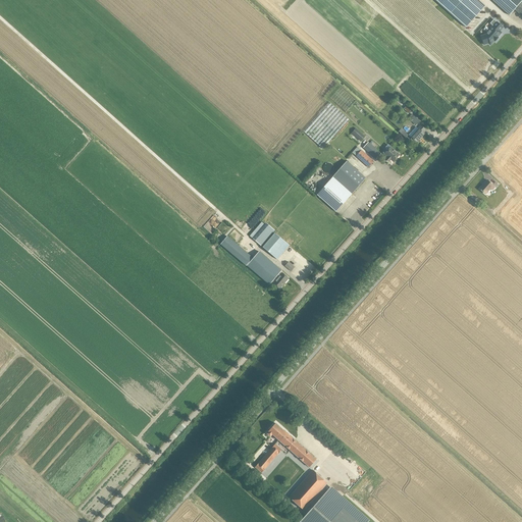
[(434,0),(465,27),(484,5),(478,0),(434,0)]
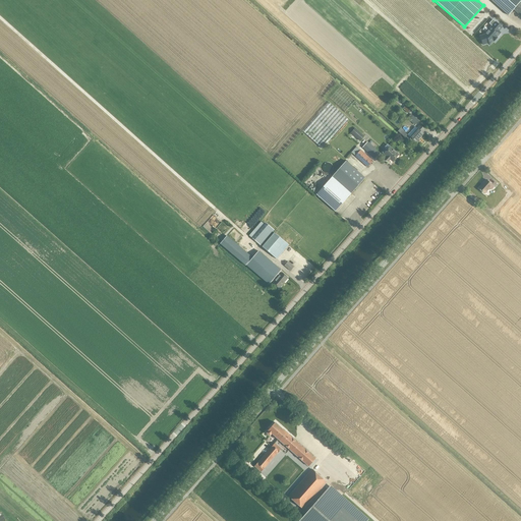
[(520,0),(490,0),(509,16),(514,10),(520,15),(520,0)]
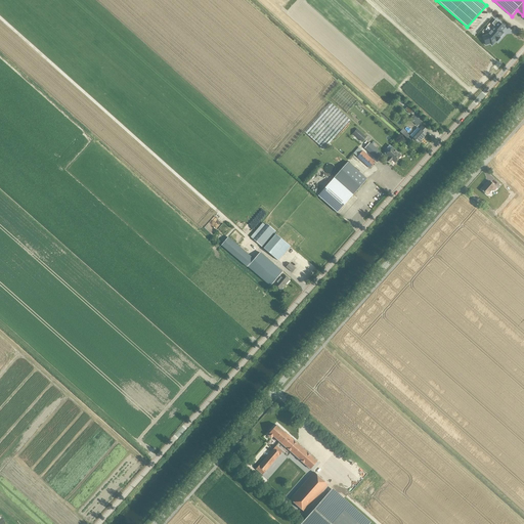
[(484,37),(483,37),(486,45),(490,43),(492,45),(496,41),(499,38),(498,37),(503,33),(501,32),(505,28),(495,19),(492,24),(495,27),(487,35),(484,37)]
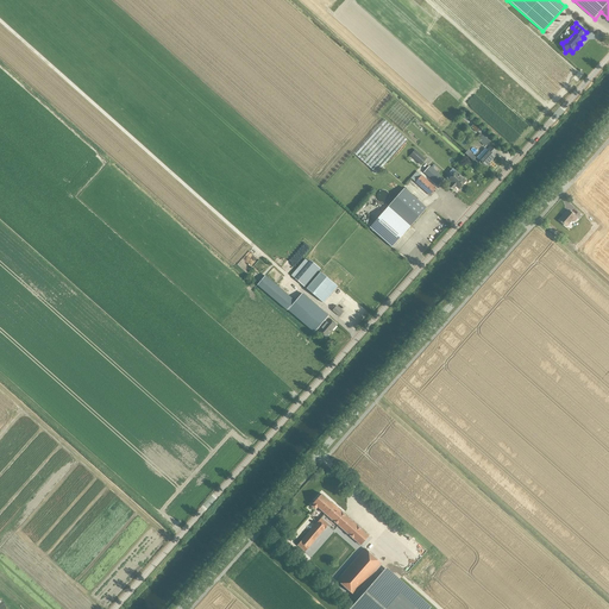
[(377,174),(407,139),(384,119),(353,154),(377,174)]
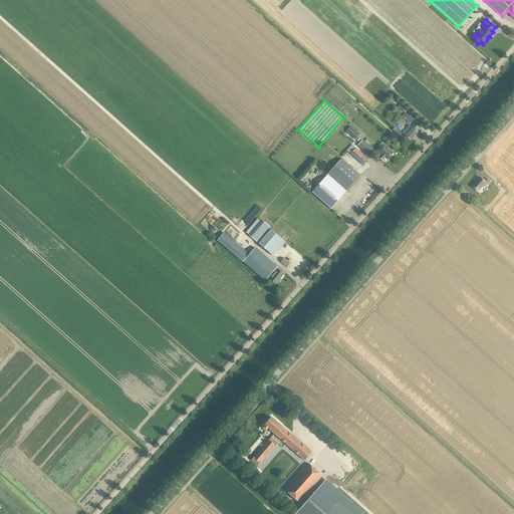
[(401,103),(398,107),(403,111),(406,107),(401,103)]
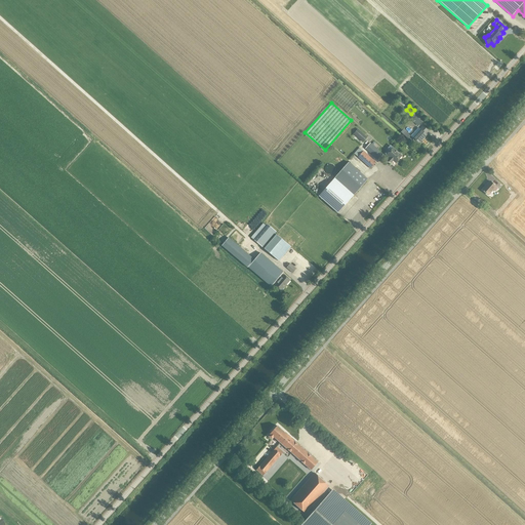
[(425,133),(428,130),(422,126),(420,129),(421,130),(414,138),(419,143),(427,134),(425,133)]
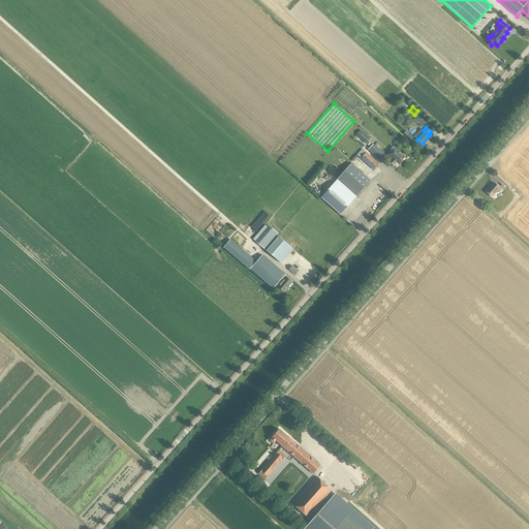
[(366,144),(370,138),(361,130),(356,135),(366,144)]
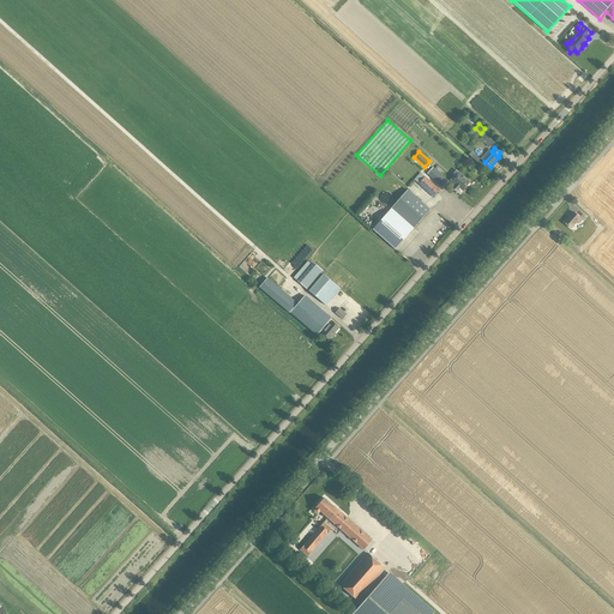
[(473,151),(469,154),(476,161),(480,158),(473,151)]
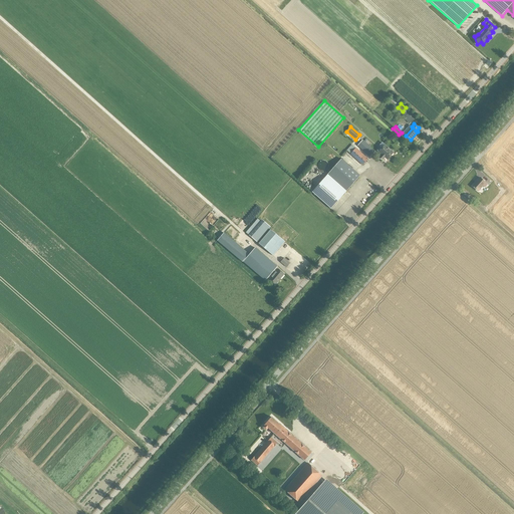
[(370,157),(375,152),(362,140),(357,146),(370,157)]
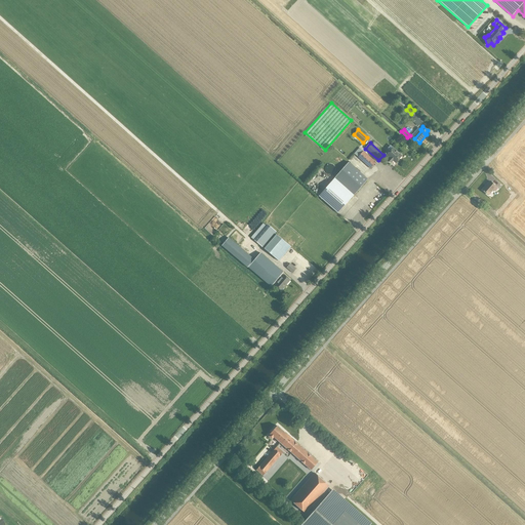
[(370,168),(376,162),(363,151),(359,148),(354,153),(358,157),(370,168)]
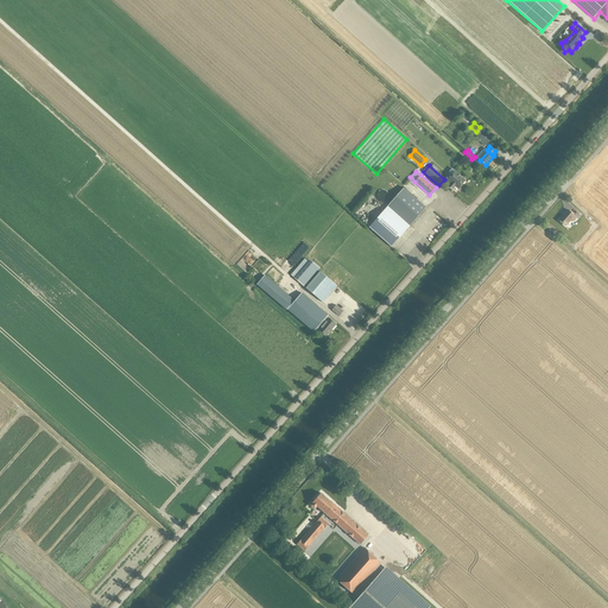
[(450,183),(449,185),(453,189),(455,185),(458,189),(466,181),(455,171),(448,179),(450,183)]
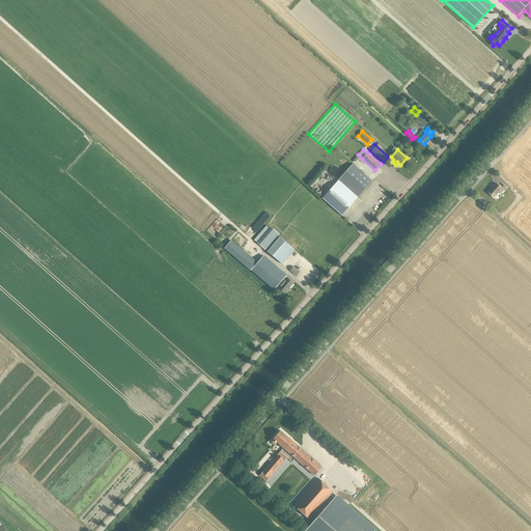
[(353,164),(339,179),(323,198),(341,215),(371,182),(353,164)]
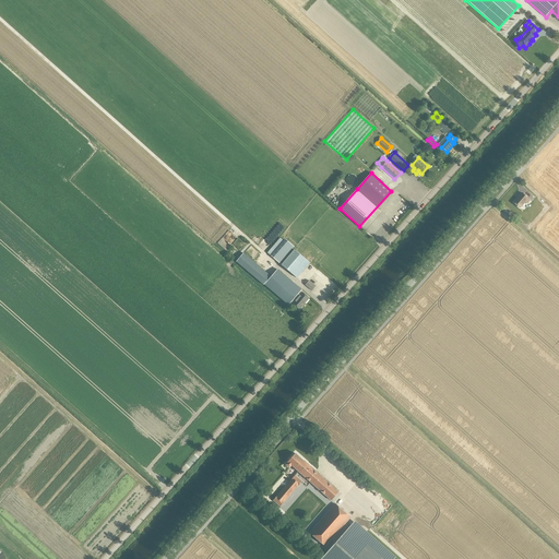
[(527,204),(530,201),(521,193),(513,202),(520,209),(525,202),(527,204)]
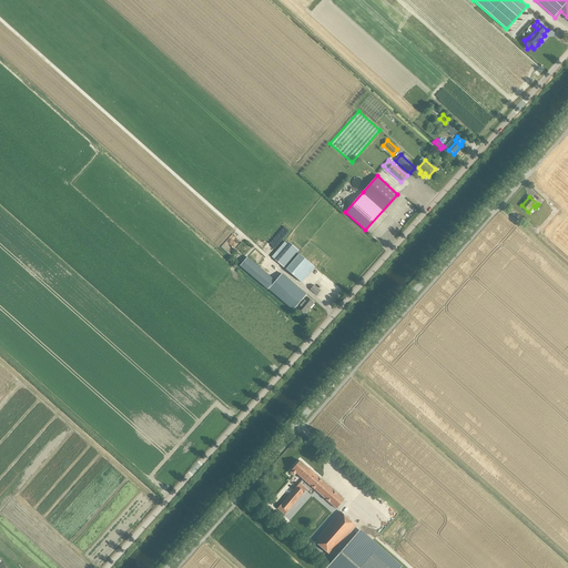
[(288,245),(285,242),(272,256),(275,260),(288,245)]
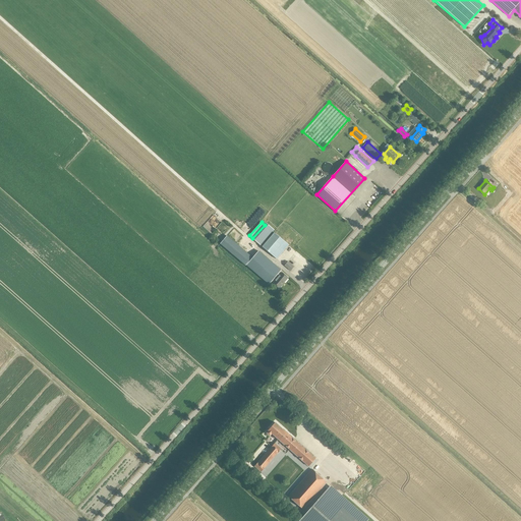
[(276,258),(288,245),(275,233),(263,246),(276,258)]
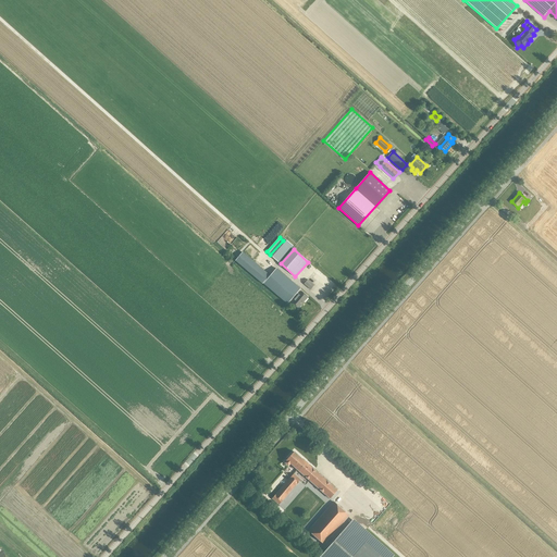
[(262,284),(269,275),(243,252),(236,260),(262,284)]
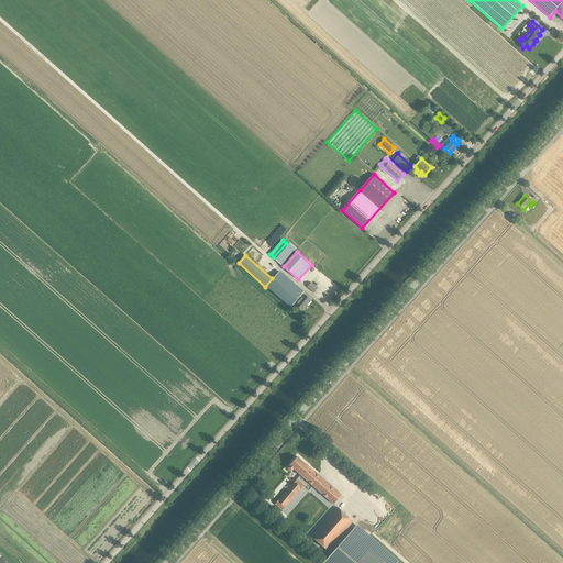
[(267,286),(290,307),(294,304),(296,305),(295,306),(301,311),(311,300),(305,295),(302,294),(304,291),(280,272),(267,286)]
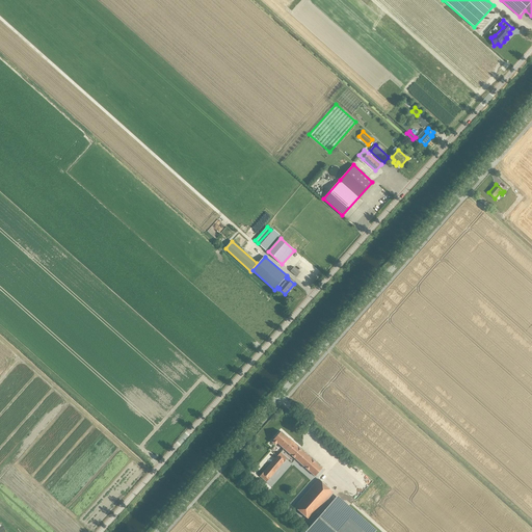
[(300,272),(294,267),(290,271),(297,276),(300,272)]
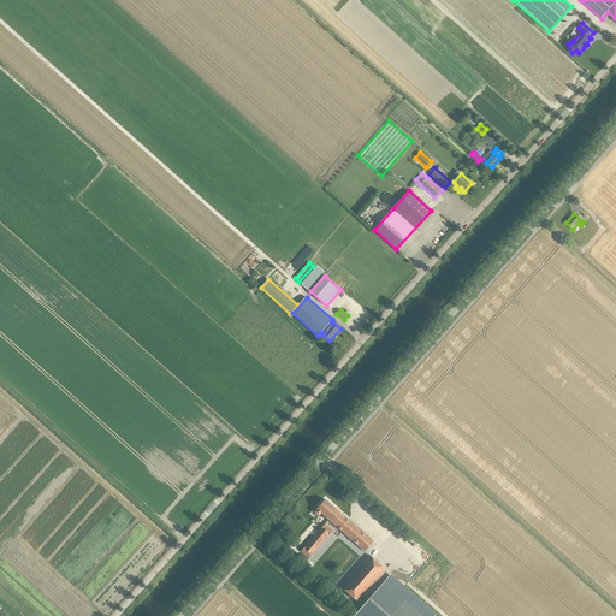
[(365,551),(373,543),(325,501),(315,513),(319,515),(321,513),(365,551)]
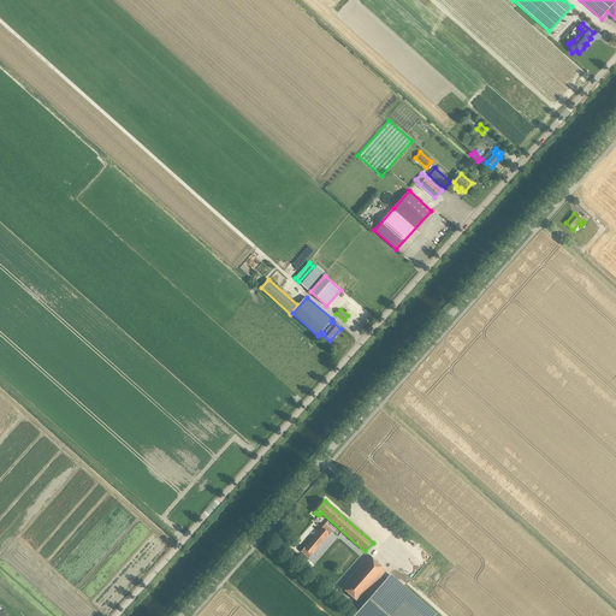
[(308,558),(332,531),(325,525),(301,551),(308,558)]
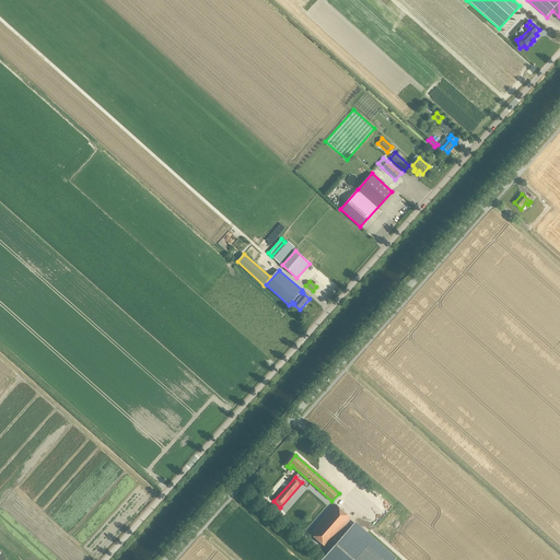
[(326,547),(351,518),(335,504),(311,534),(326,547)]
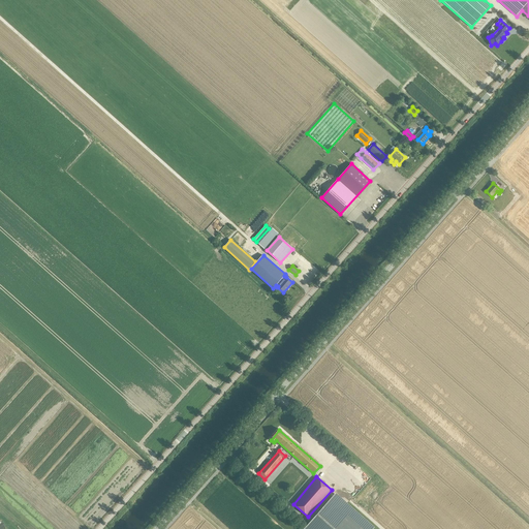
[(311,521),(303,528),(373,528),(374,527),(347,503),(336,493),(311,521)]
